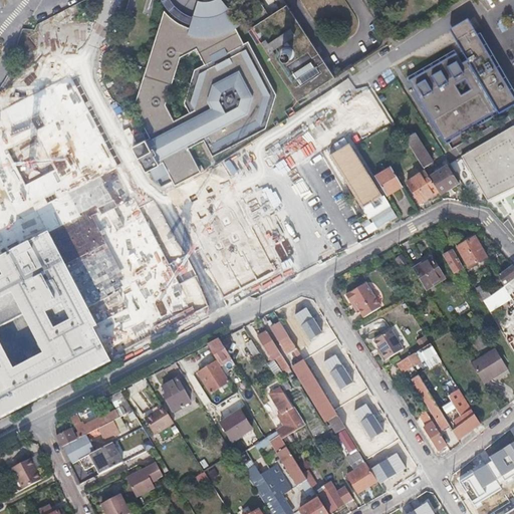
[(134,145),(139,157),(142,162),(146,171),(163,162),(175,185),(200,172),(189,149),(204,141),(212,157),(266,131),(276,97),(250,43),(245,45),(237,29),(243,26),(223,0),(219,0),(218,0),(210,0),(208,1),(204,2),(201,2),(197,18),(195,18),(193,27),(194,28),(193,31),(189,30),(186,28),(182,26),(178,23),(173,18),(169,13),(168,11),(136,107),(151,138),(147,139),(134,145)]
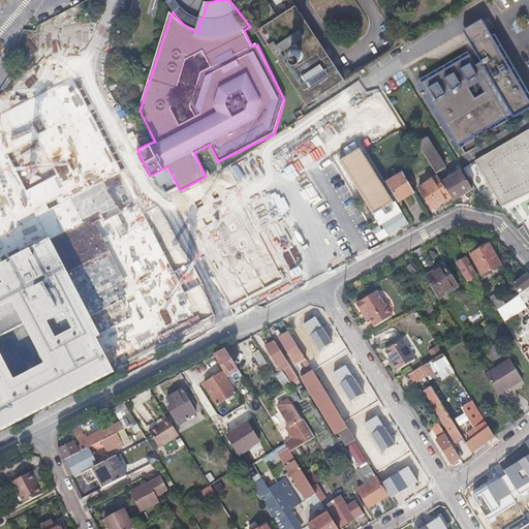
[(277,61),(291,84),(305,107),(344,83),(298,8),(280,20),(273,7),(253,19),(279,60),(277,61)]
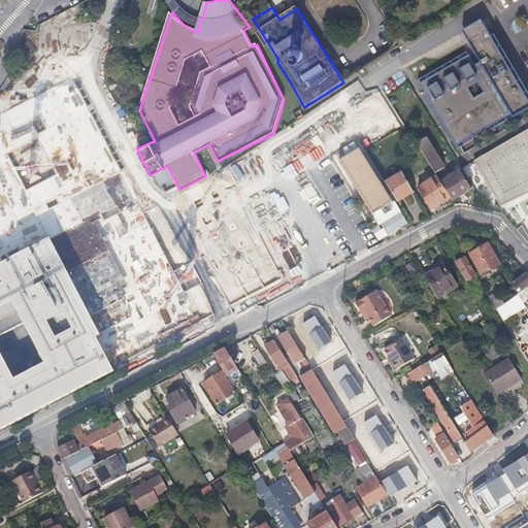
[(485,18),(466,29),(471,39),(491,28),(485,18)]
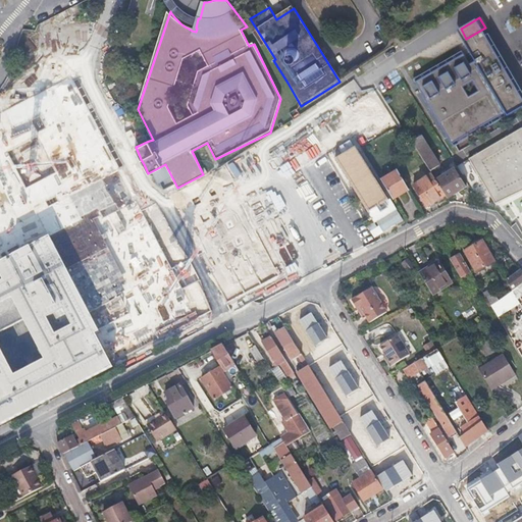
[(466,52),(417,81),(453,143),(491,120),(499,116),(521,102),(521,94),(516,83),(502,57),(485,28),(466,39),(478,59),(472,62),(466,52)]
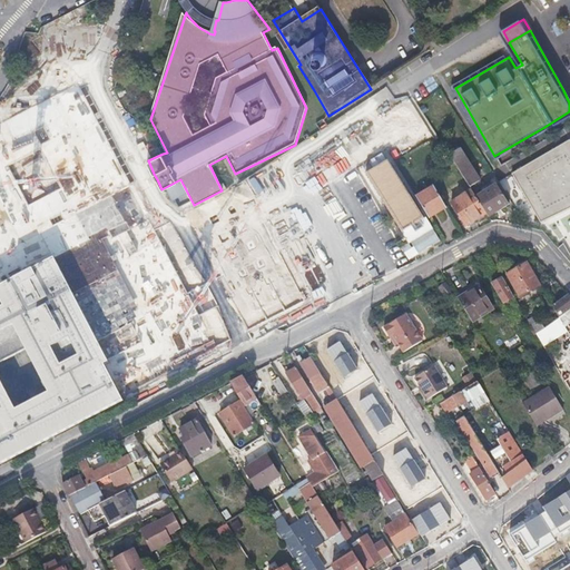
[(552,60),(548,62),(563,90),(568,87),(552,60)]
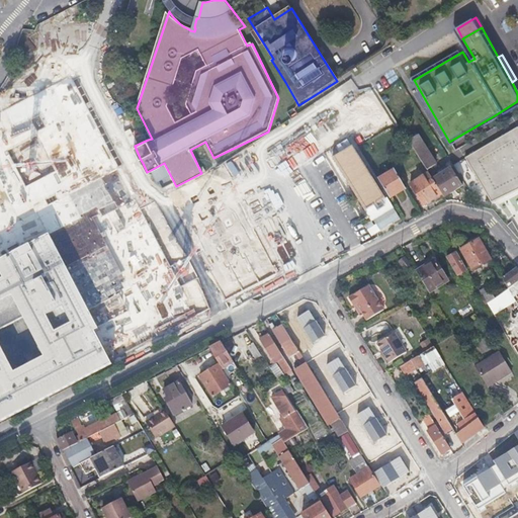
[(33,82),(47,84),(50,67),(36,65),(33,82)]
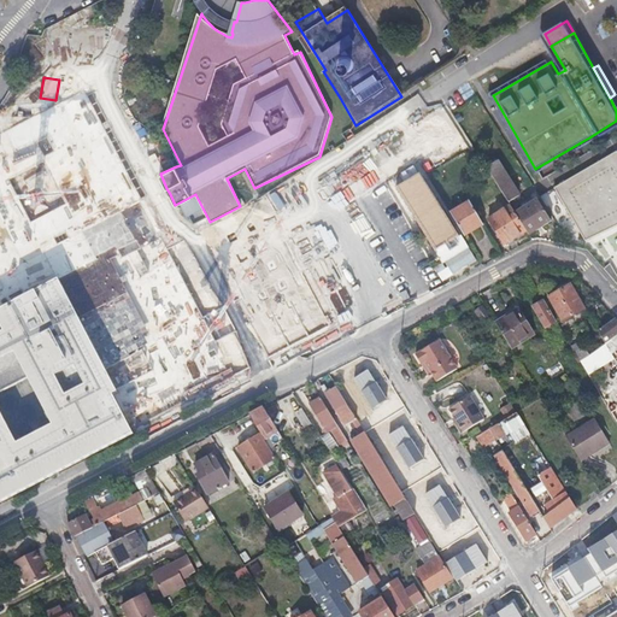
[(128,325),(198,294),(171,234),(159,240),(95,95),(35,122),(87,241),(95,238),(107,265),(103,268),(128,325)]
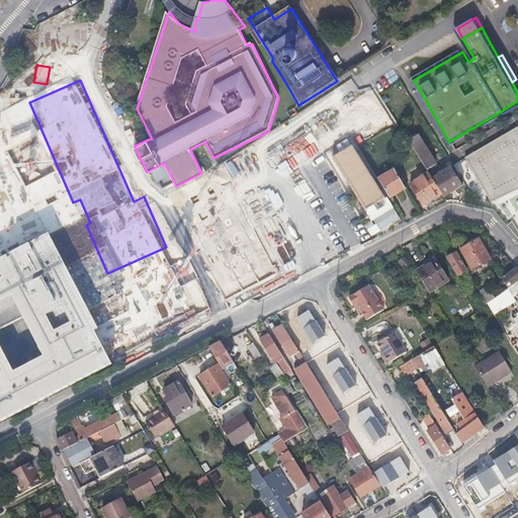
[(0,149),(28,136),(21,122),(25,120),(20,110),(0,119),(0,149)]
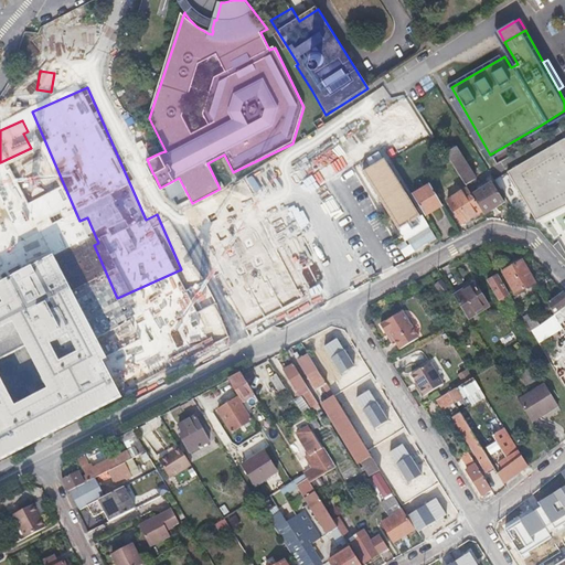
[(540,126),(532,130),(539,141),(546,136),(540,126)]
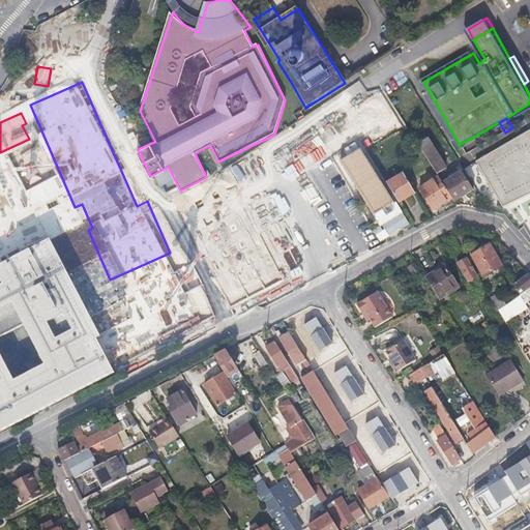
[(138,144),(150,137),(141,119),(127,126),(138,144)]
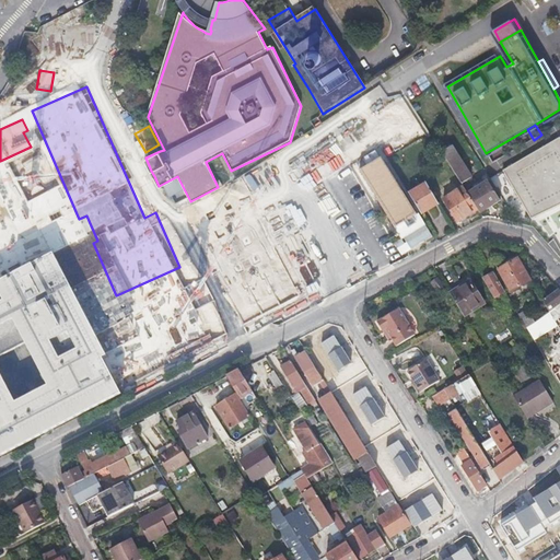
[(559,138),(504,171),(533,218),(559,203),(559,138)]
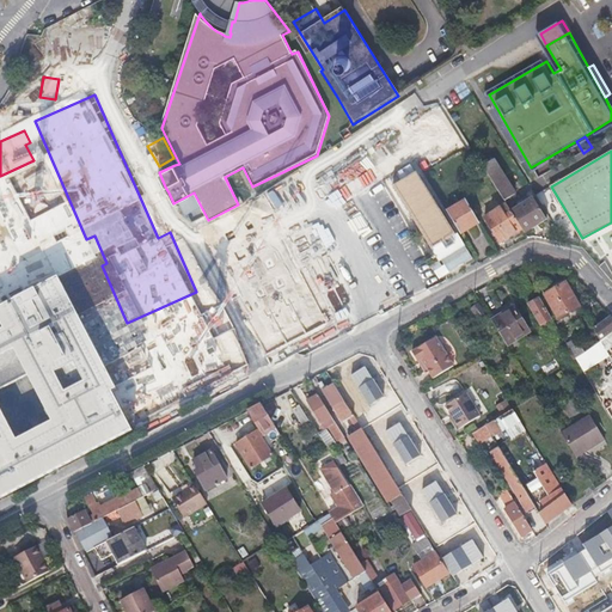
[(496,189),(506,204),(507,206),(515,200),(491,161),(483,167),(485,171),(496,189)]
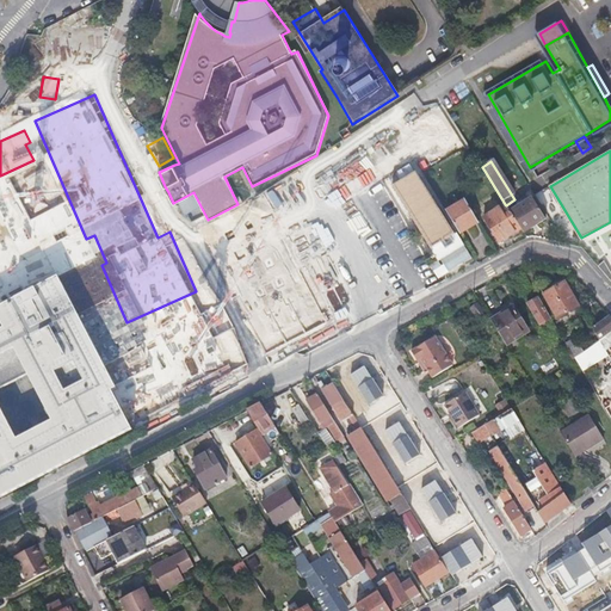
[(418,171),(394,185),(446,273),(470,259),(418,171)]
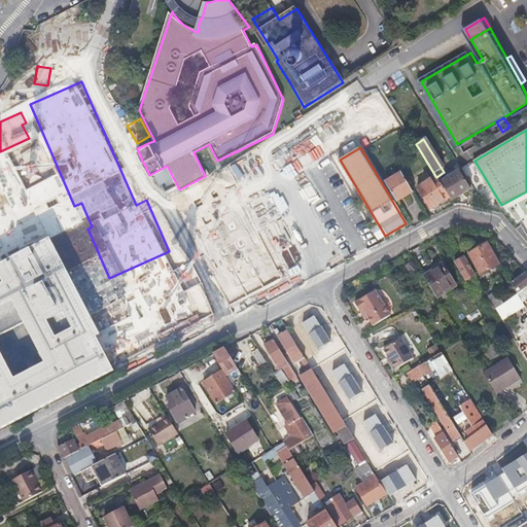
[(421,167),(427,163),(418,147),(411,151),(421,167)]
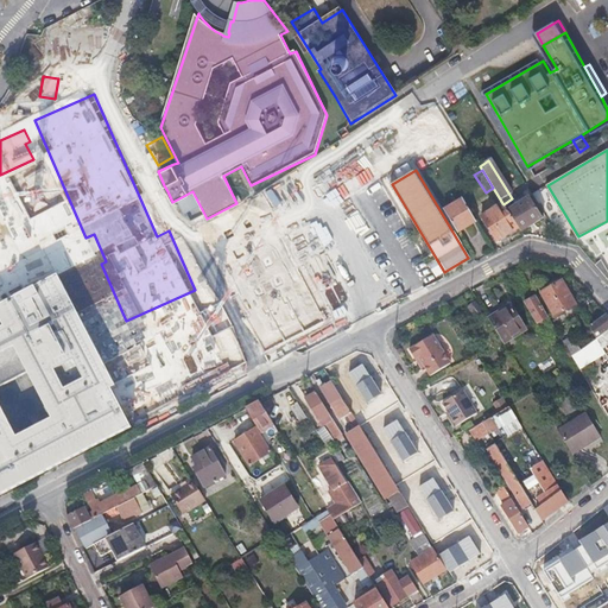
[(43,259),(75,245),(42,172),(5,189),(11,202),(1,207),(1,208),(0,208),(0,261),(10,258),(12,263),(39,249),(43,259)]
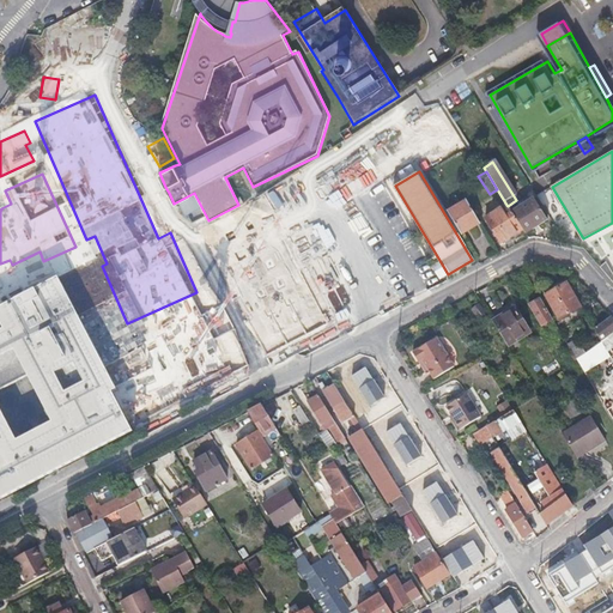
[(533,198),(511,212),(523,230),(526,235),(548,220),(533,198)]
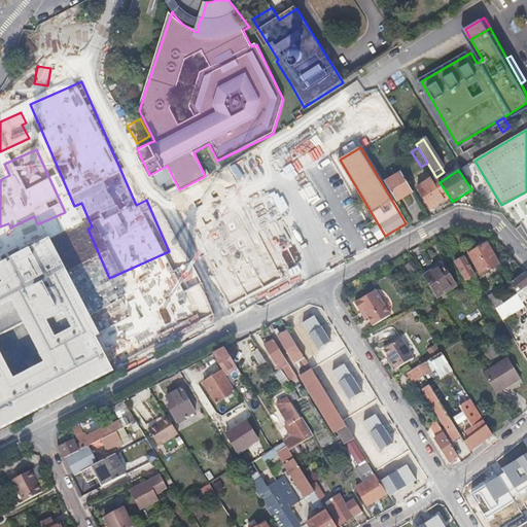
[(413,191),(408,182),(402,173),(385,183),(397,202),(413,191)]
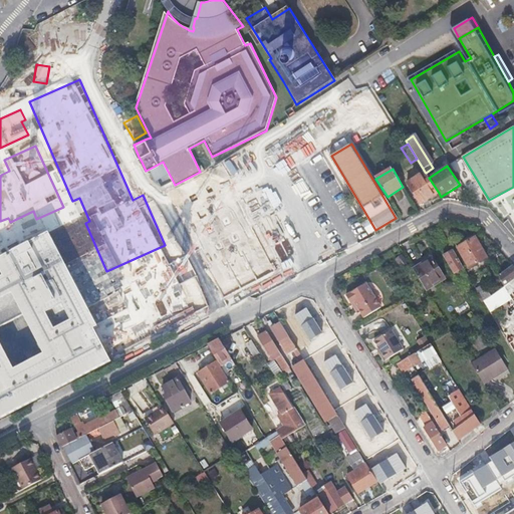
[(245,183),(262,213),(283,201),(265,171),(245,183)]
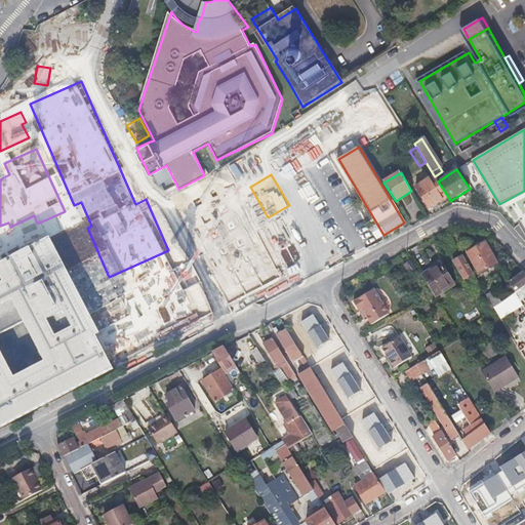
[(435,176),(434,175),(416,187),(430,208),(448,197),(438,182),(435,176)]
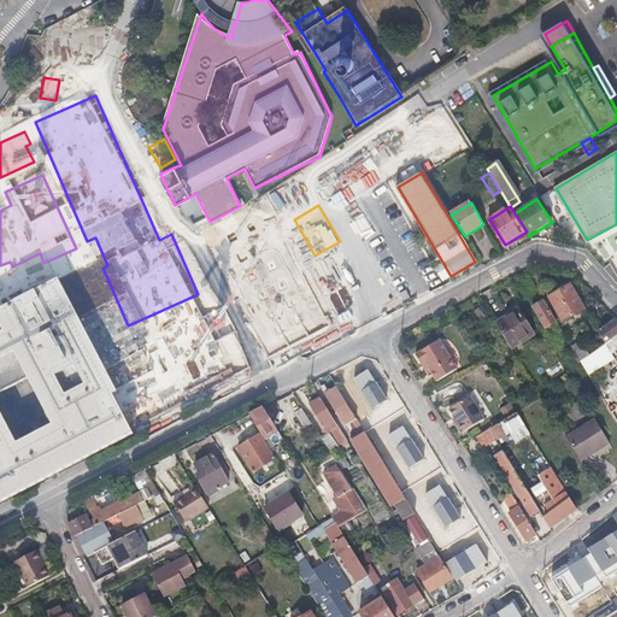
[(372,276),(338,295),(347,313),(382,294),(372,276)]
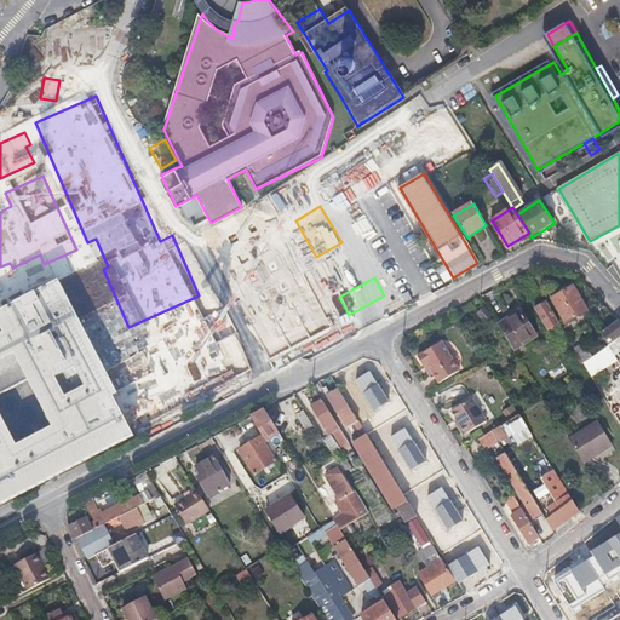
[(118,392),(61,281),(0,311),(0,327),(4,333),(0,334),(0,506),(135,437),(112,396),(118,392)]
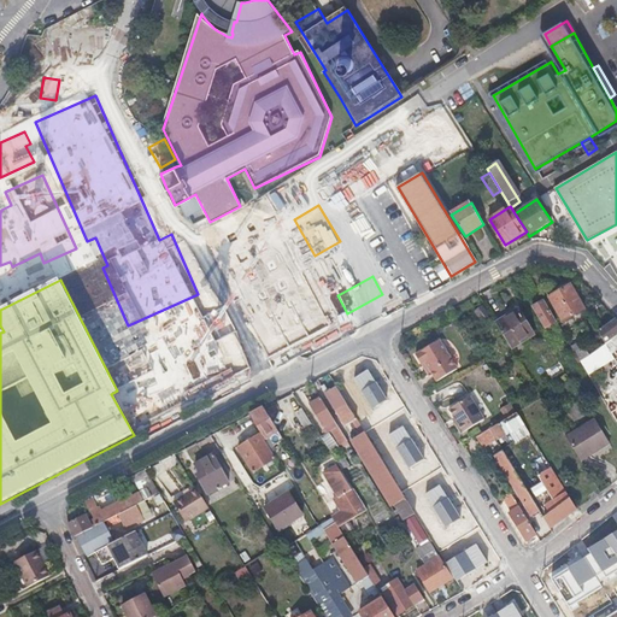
[(546,292),(548,295),(569,283),(566,280),(546,292)]
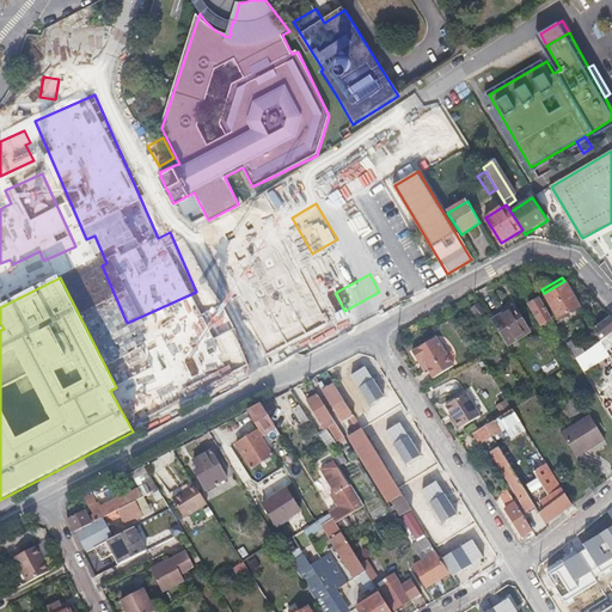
[(557,317),(568,311),(579,305),(564,281),(544,293),(557,317)]
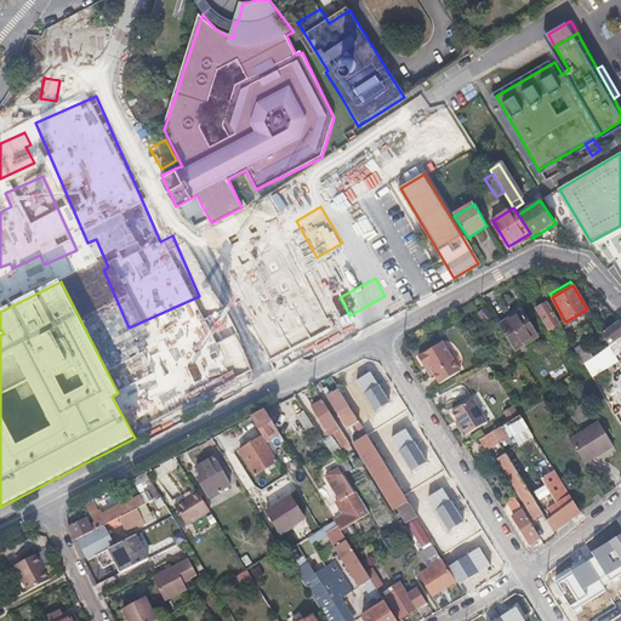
[(546,301),(541,305),(535,307),(548,330),(559,323),(546,301)]
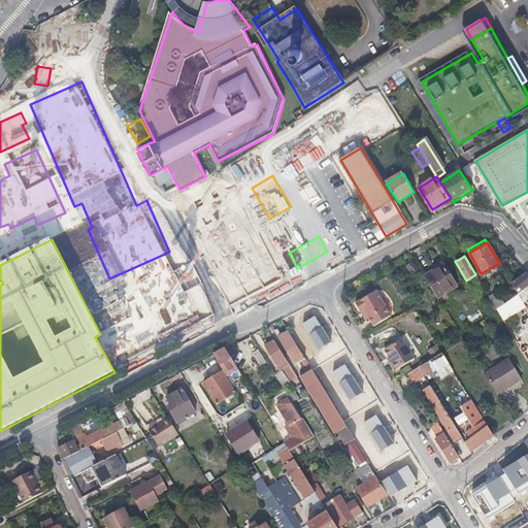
[(456,287),(449,274),(441,262),(431,268),(433,271),(424,276),(436,298),(456,287)]
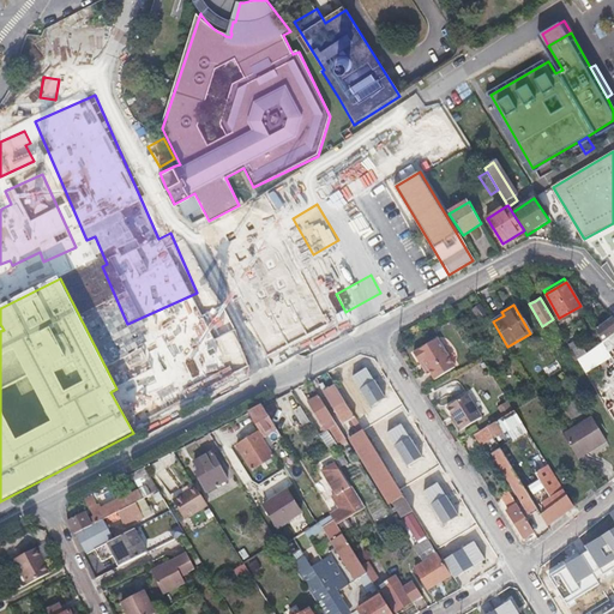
[(319,307),(293,320),(306,349),(333,336),(319,307)]
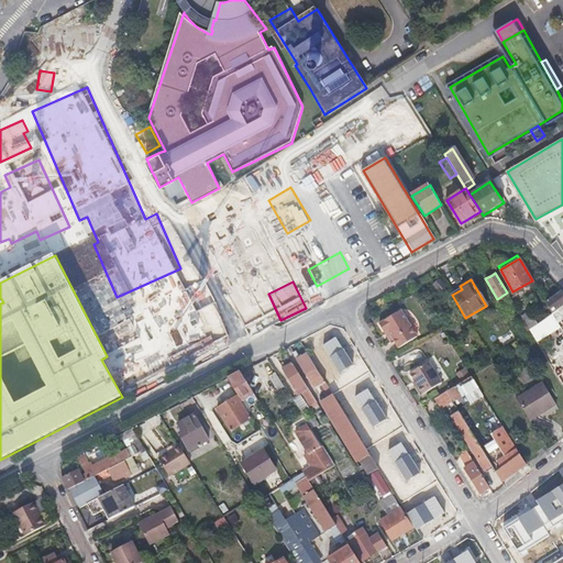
[(207,288),(223,315),(227,313),(212,285),(207,288)]
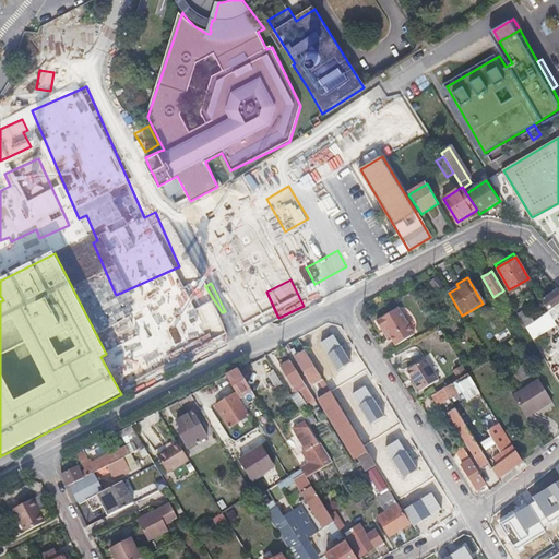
[(550,305),(554,309),(558,305),(558,290),(557,289),(542,300),(546,308),(550,305)]
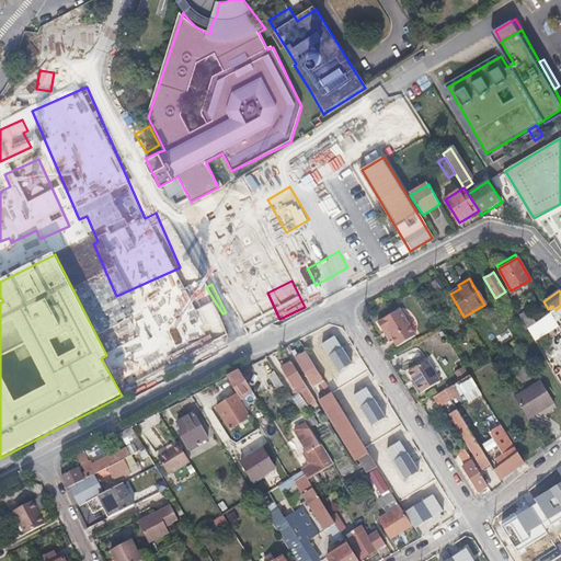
[(201,292),(134,320),(148,351),(214,322),(201,292)]
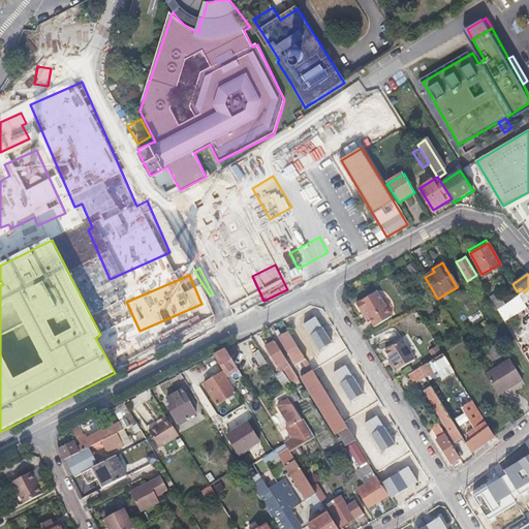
[(392,317),(376,291),(355,305),(361,313),(365,310),(375,328),(392,317)]
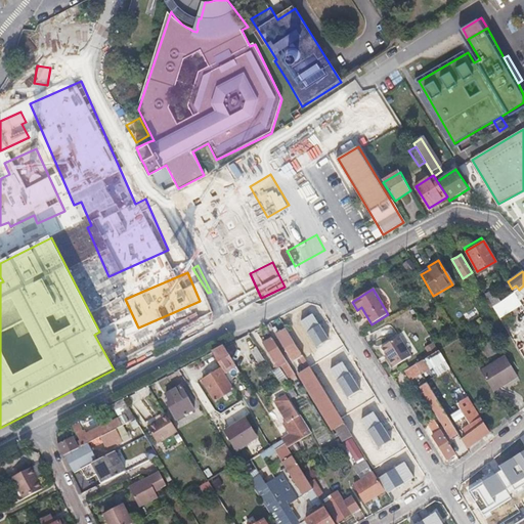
[(468,321),(478,316),(474,308),(465,313),(468,321)]
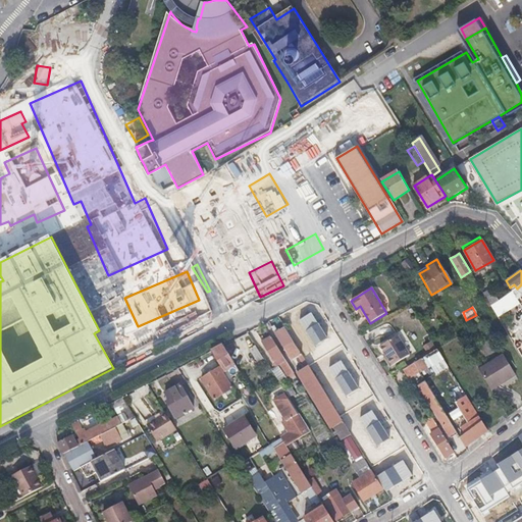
[(312,313),(300,321),(316,347),(328,338),(312,313)]
